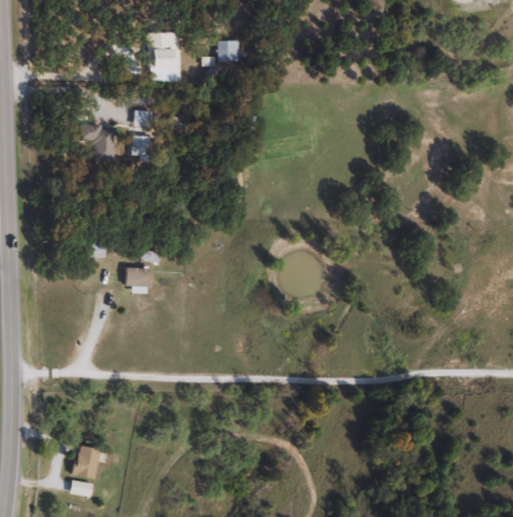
[(148,31),(179,31),(180,81),(149,82),(148,31)]
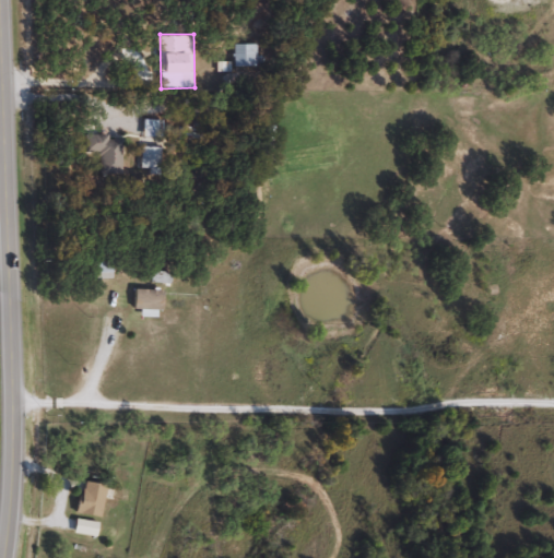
[(256,43),(256,66),(234,66),(234,43),(256,43)]
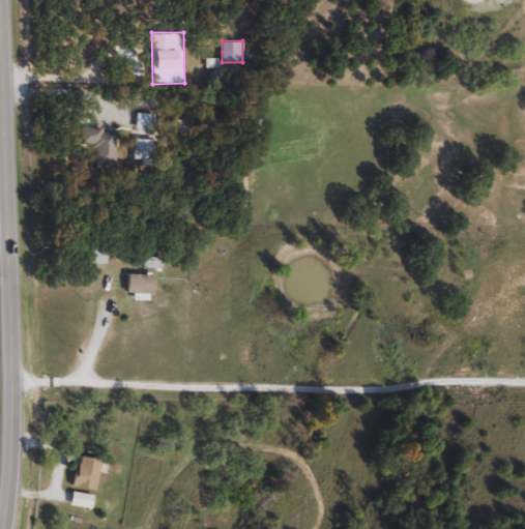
[(138,131),(138,113),(154,113),(154,131),(138,131)]
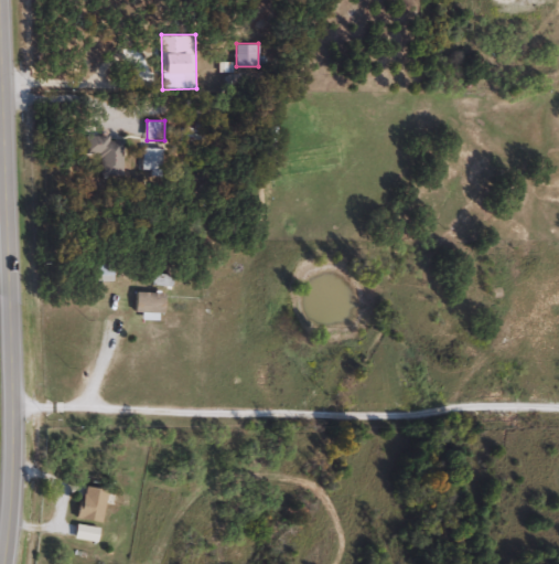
[(205,142),(187,142),(189,121),(206,121),(205,142)]
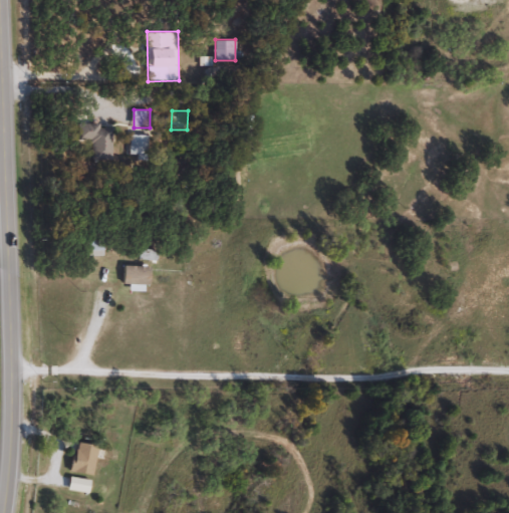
[(114,124),(114,160),(95,161),(95,141),(81,141),(81,124),(114,124)]
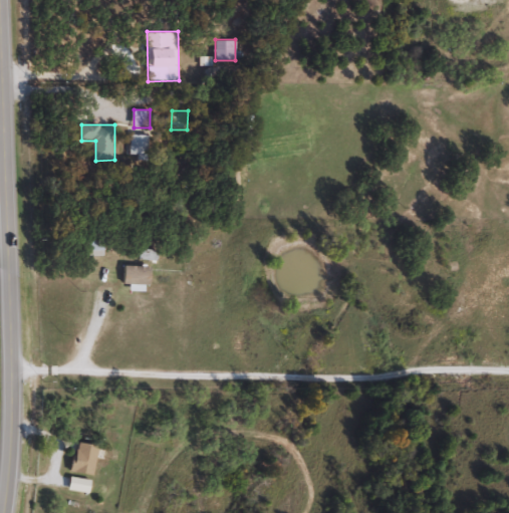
[(150,135),(150,154),(133,154),(133,135),(150,135)]
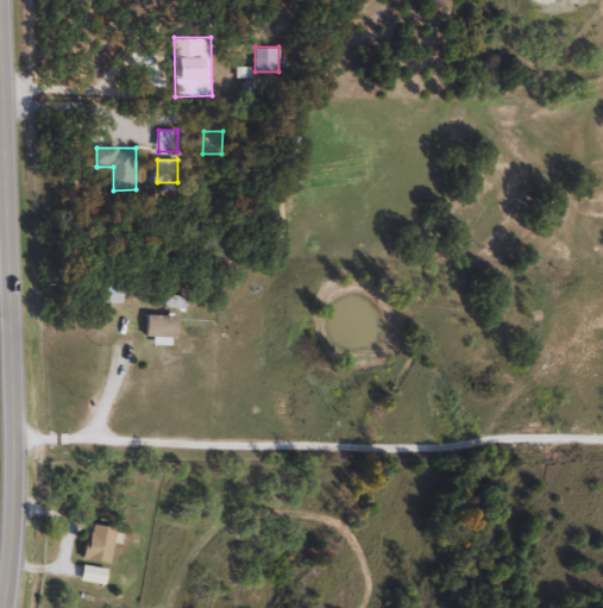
[(126,304),(104,304),(104,284),(126,284),(126,304)]
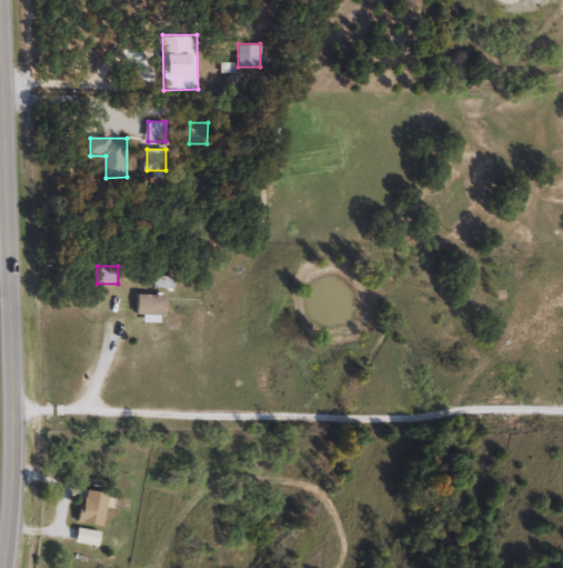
[(138,315),(138,295),(168,295),(168,315),(138,315)]
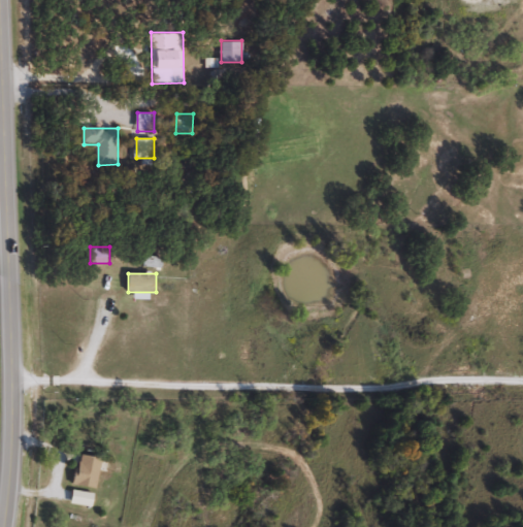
[(74,484),(80,454),(103,458),(97,489),(74,484)]
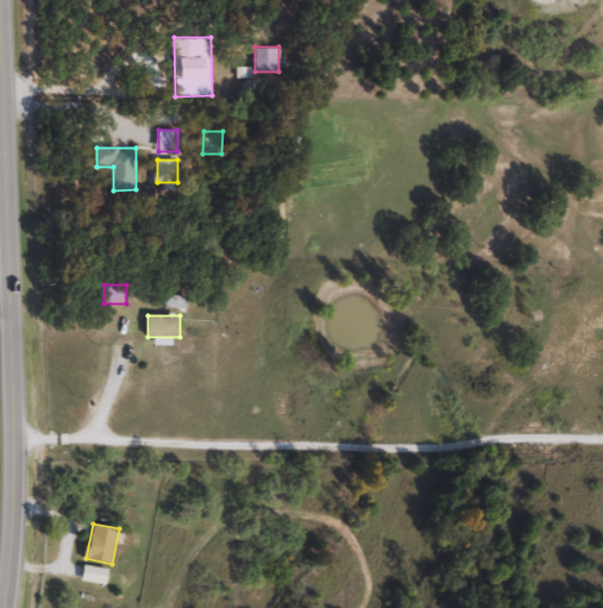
[(83,582),(83,566),(108,568),(108,583),(83,582)]
